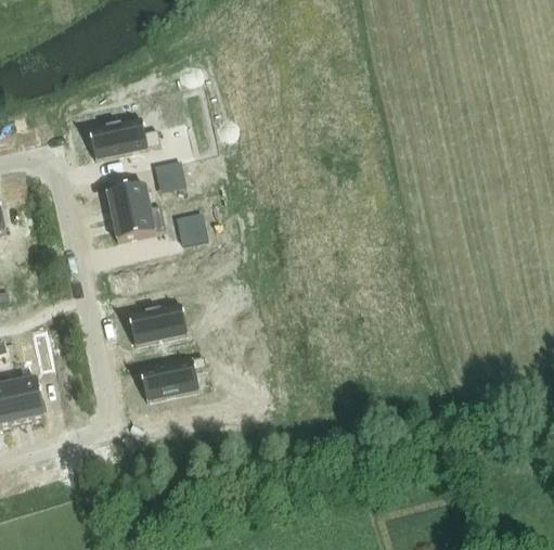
[(141,118),(89,129),(95,160),(160,145),(157,130),(144,133),(141,118)]
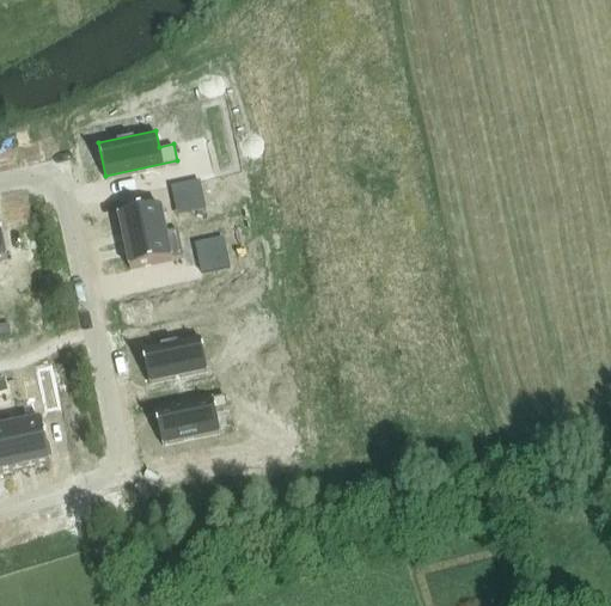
[(199,178),(170,184),(173,199),(201,193),(199,178)]
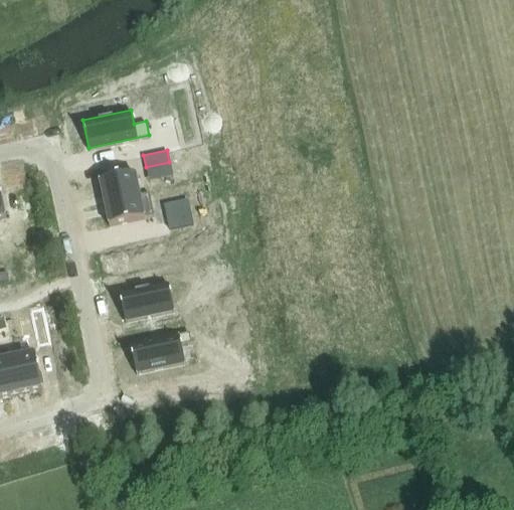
[(135,172),(99,180),(104,202),(139,194),(139,193),(135,172)]
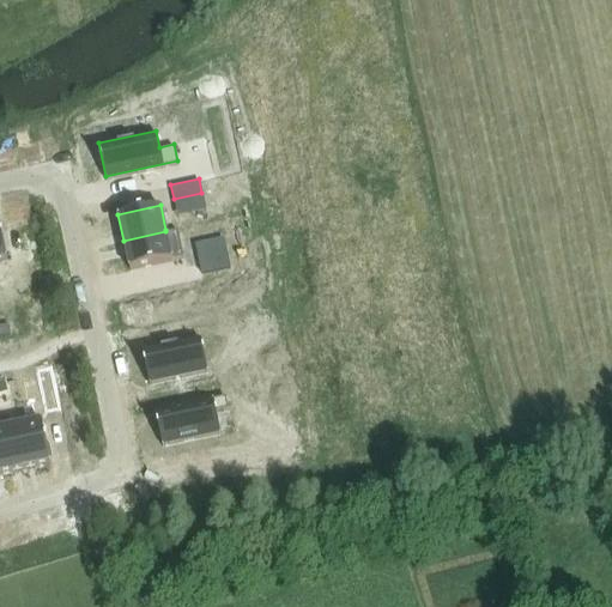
[(165,231),(123,241),(129,267),(183,255),(177,228),(165,230),(165,231)]
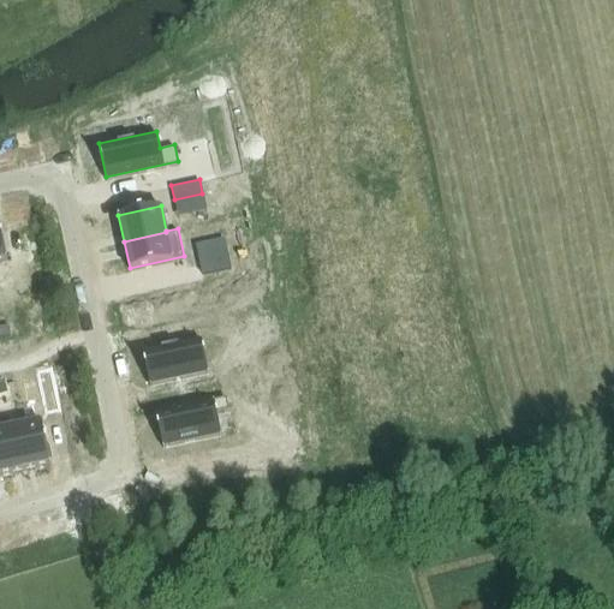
[(215,252),(186,258),(190,273),(218,267),(215,252)]
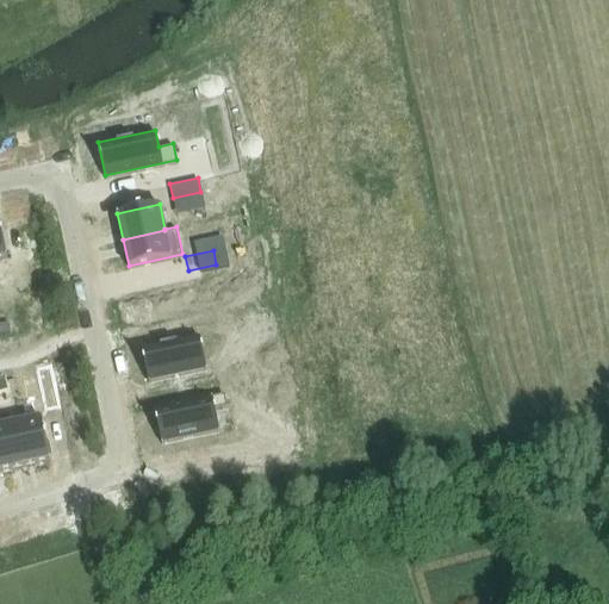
[(7,321),(0,322),(0,331),(10,329),(7,321)]
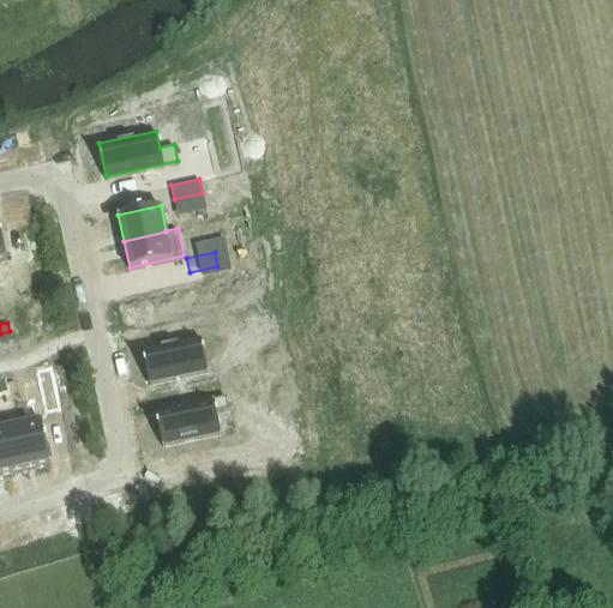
[(199,336),(142,348),(149,381),(206,369),(199,336)]
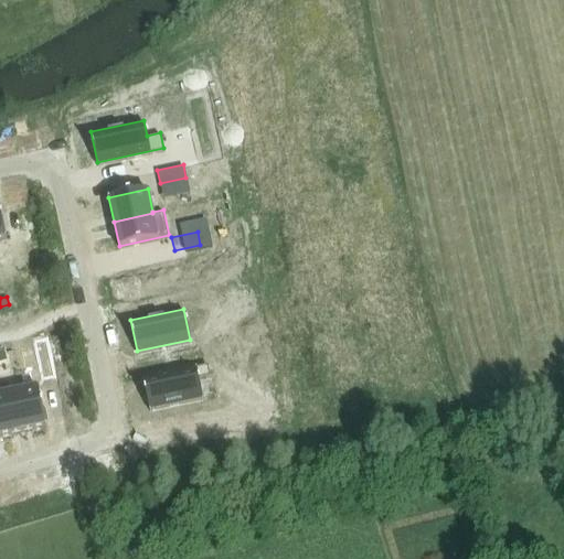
[(32,335),(40,374),(54,372),(45,332),(32,335)]
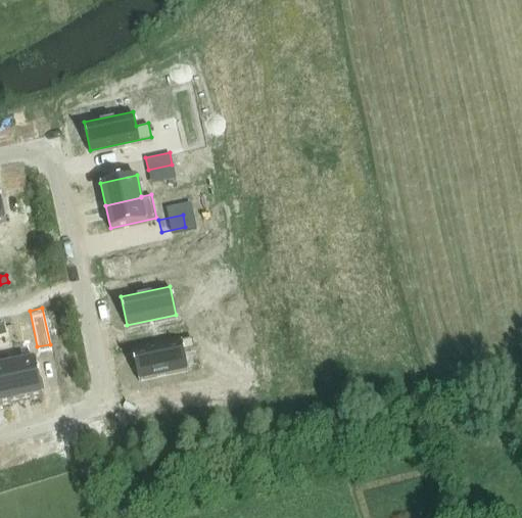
[(192,336),(132,349),(138,377),(187,367),(183,349),(194,346),(192,336)]
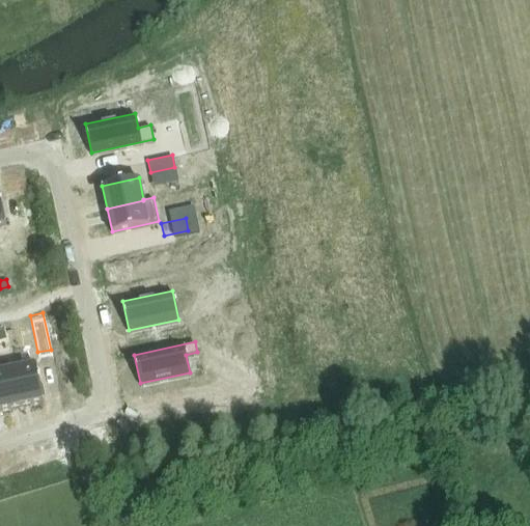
[(35,362),(12,367),(20,404),(43,399),(35,362)]
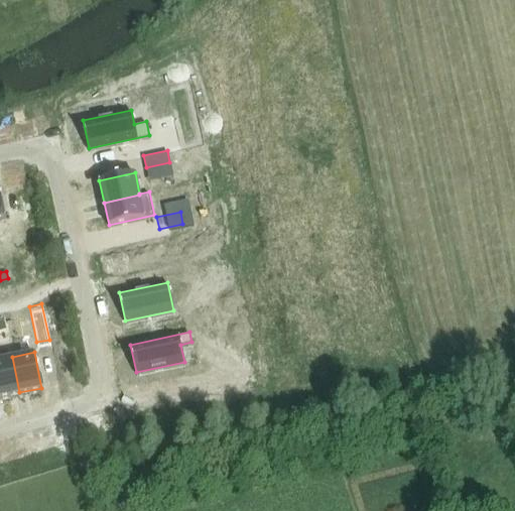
[(12,357),(0,359),(0,396),(19,392),(12,357)]
